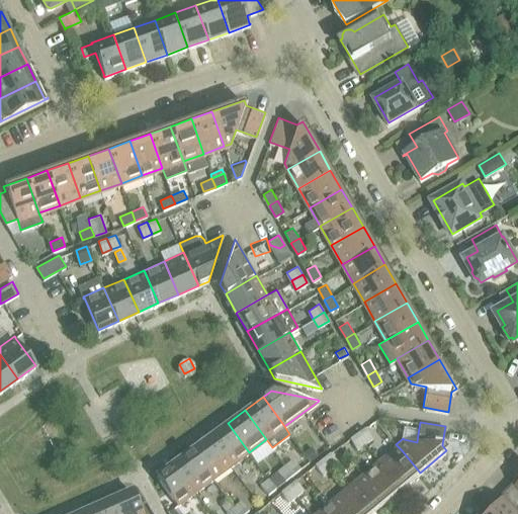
[(209,435),(231,464),(249,452),(228,423),(209,435)]
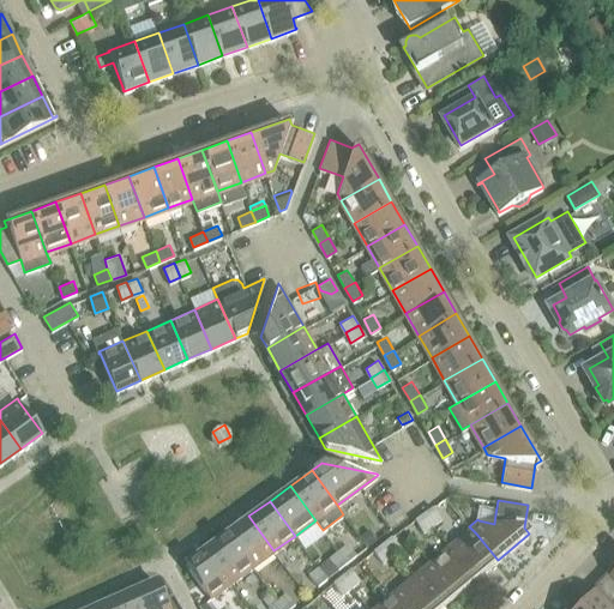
[(423,511),(432,523),(441,517),(433,505),(423,511)]
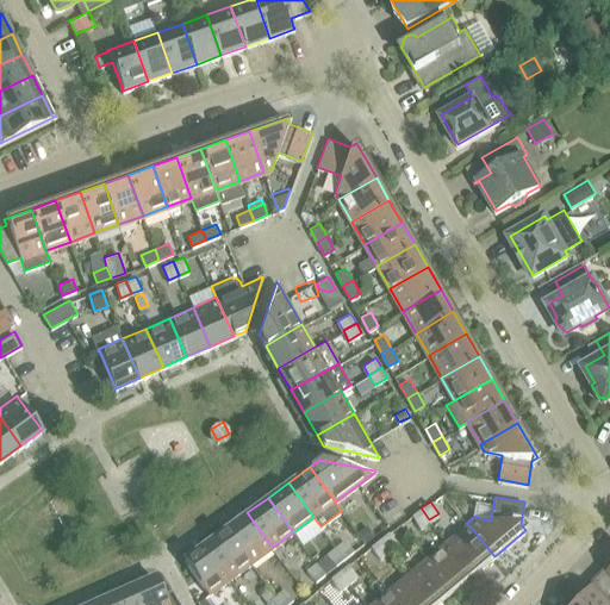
[(429,519),(421,507),(411,515),(421,526),(429,519)]
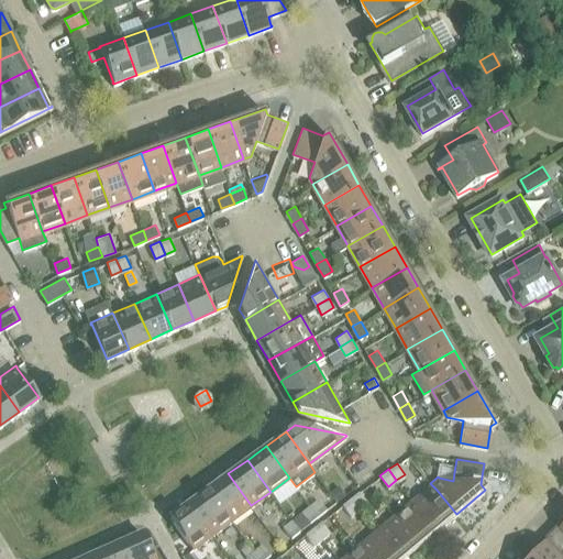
[(209,488),(232,519),(251,505),(228,473),(209,488)]
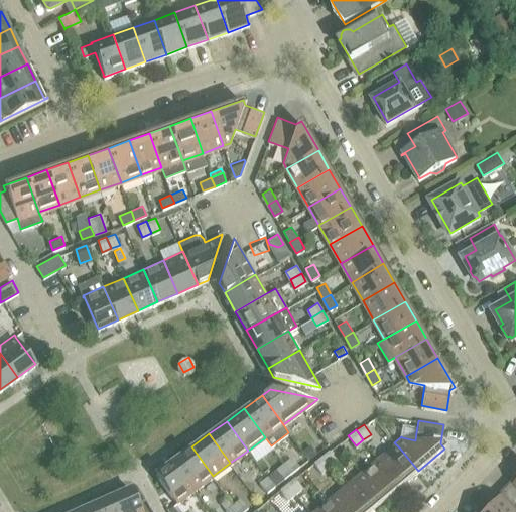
[(400,449),(394,442),(378,457),(401,484),(418,471),(400,449)]
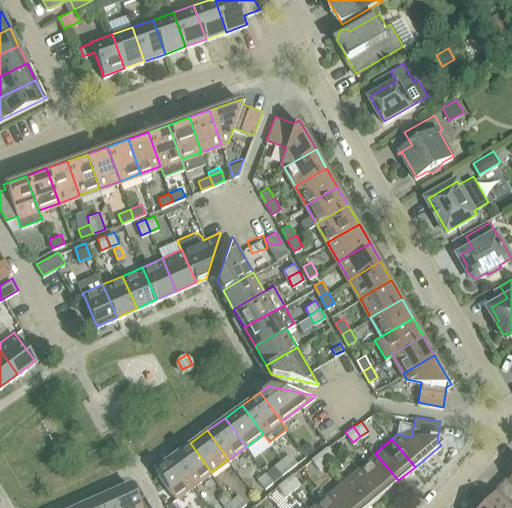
[(307,440),(299,446),(306,454),(313,448),(307,440)]
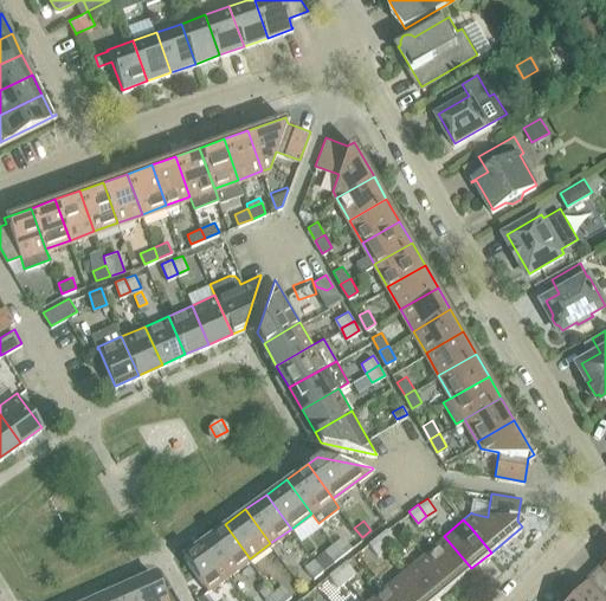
[(250,559),(225,524),(204,540),(229,574),(250,559)]
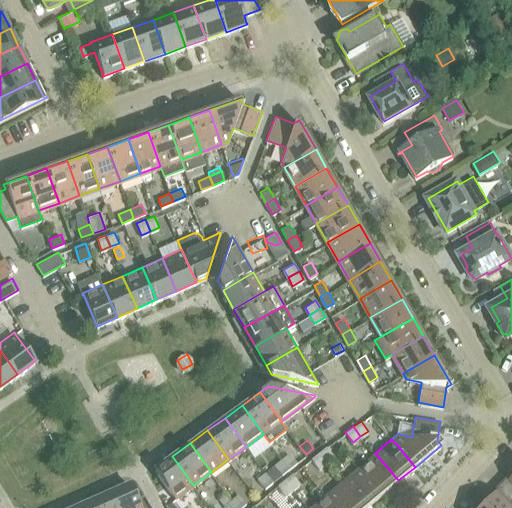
[(318,452),(326,462),(334,456),(326,446),(318,452)]
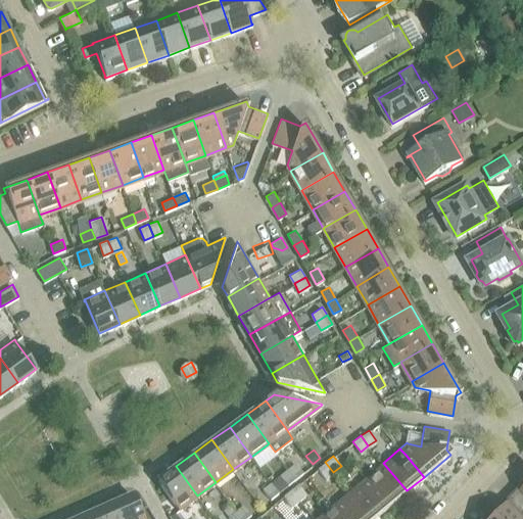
[(288,468),(295,478),(303,472),(295,462),(288,468)]
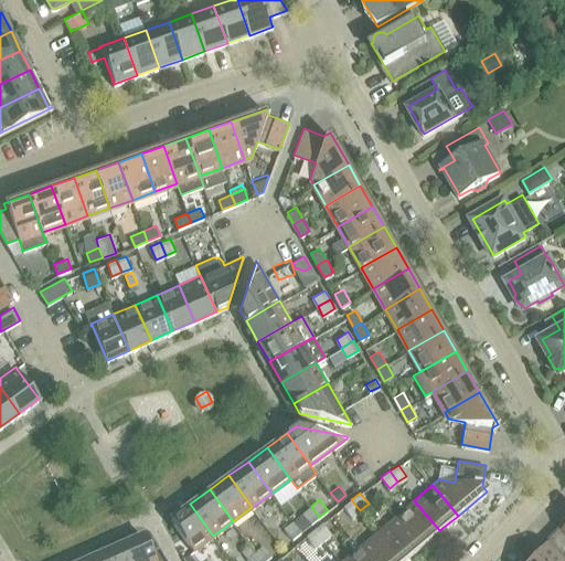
[(360,510),(351,499),(343,506),(352,516),(360,510)]
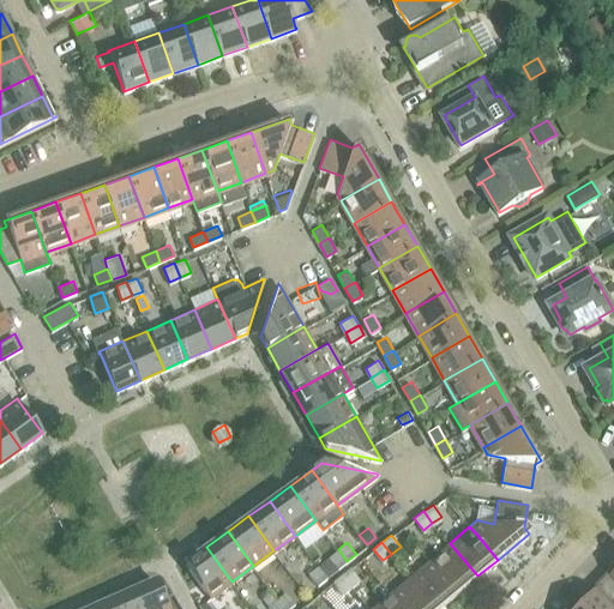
[(429,560),(458,592),(477,576),(450,543),(429,560)]
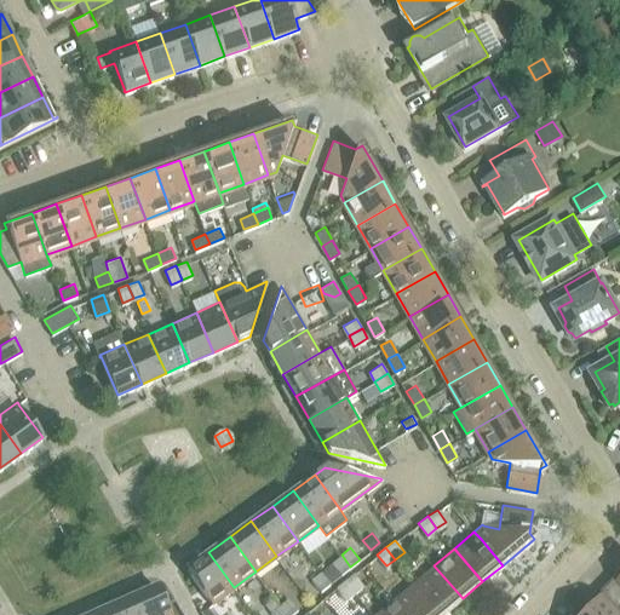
[(234,587),(208,552),(187,568),(212,602),(211,602),(212,603),(234,587)]
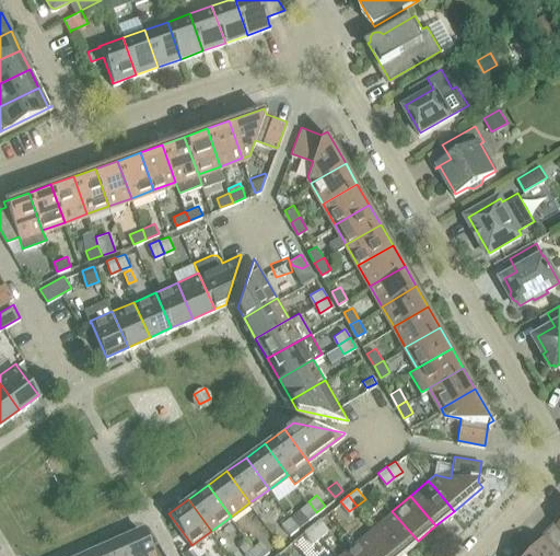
[(316,512),(308,501),(300,508),(308,518),(316,512)]
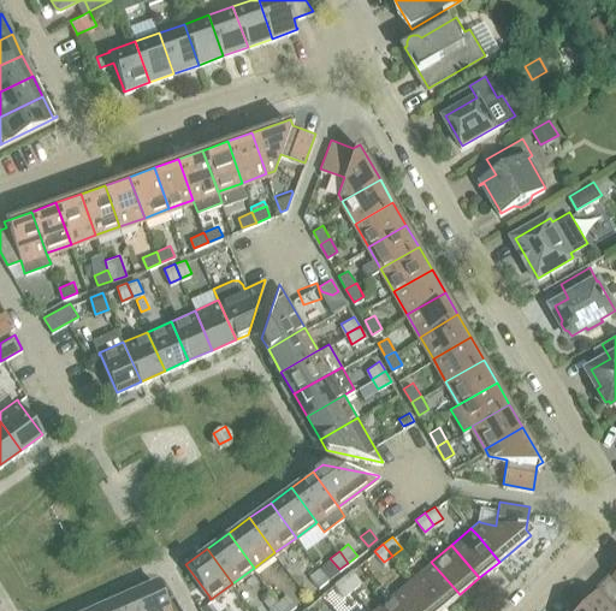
[(412,577),(439,610),(460,594),(431,562),(412,577)]
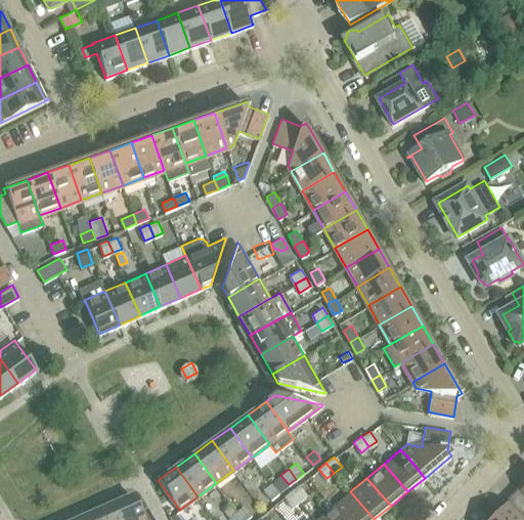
[(271,482),(263,488),(271,499),(279,492),(271,482)]
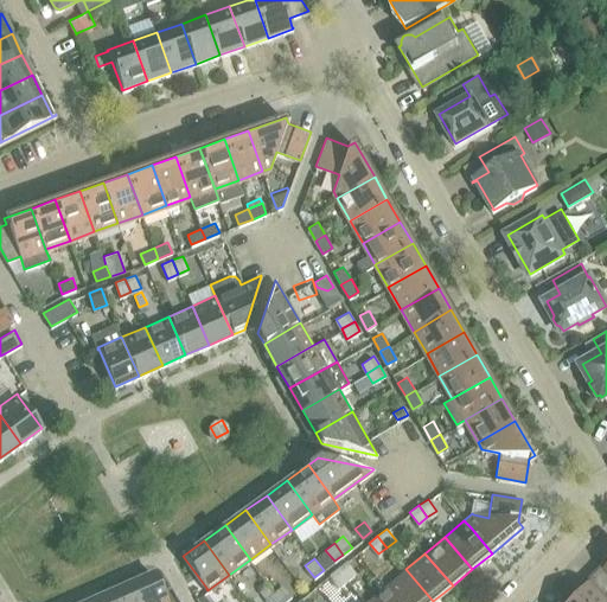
[(593,570),(606,584),(606,562),(604,559),(593,570)]
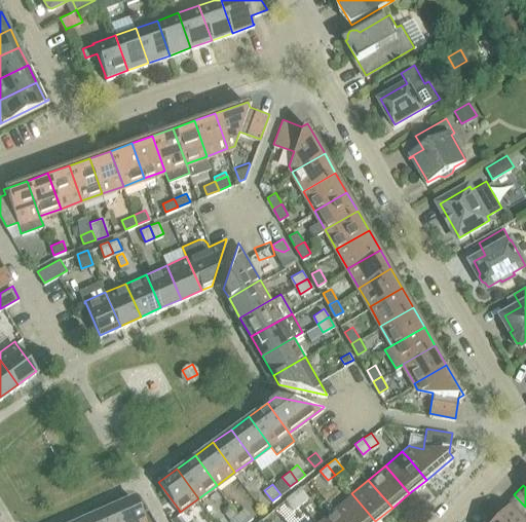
[(293,492),(300,502),(308,496),(300,486),(293,492)]
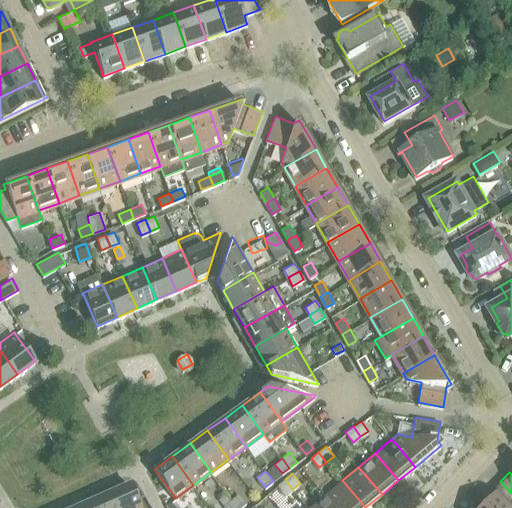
[(292,489),(285,479),(277,485),(285,494),(292,489)]
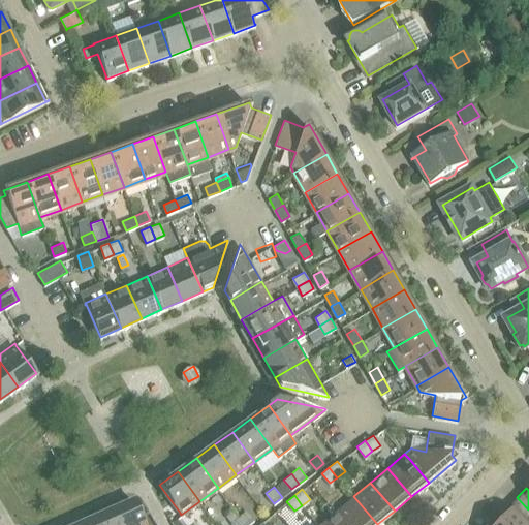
[(336,511),(347,524),(377,524),(353,496),(336,511)]
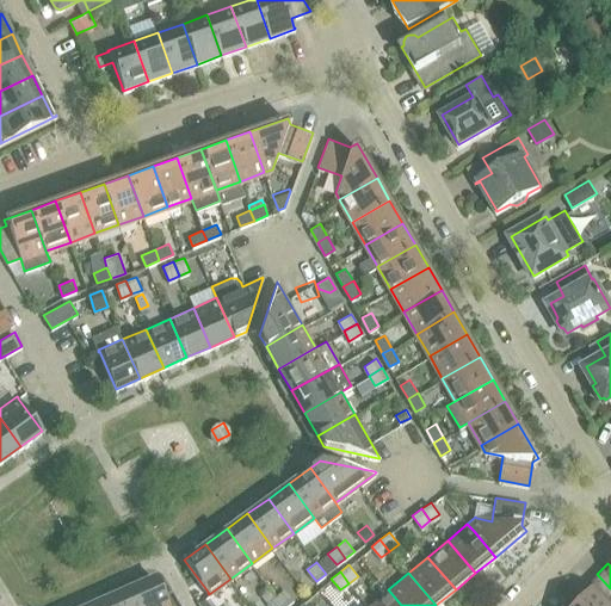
[(575,604),(578,605),(610,605),(610,588),(597,574),(586,585),(590,589),(575,604)]
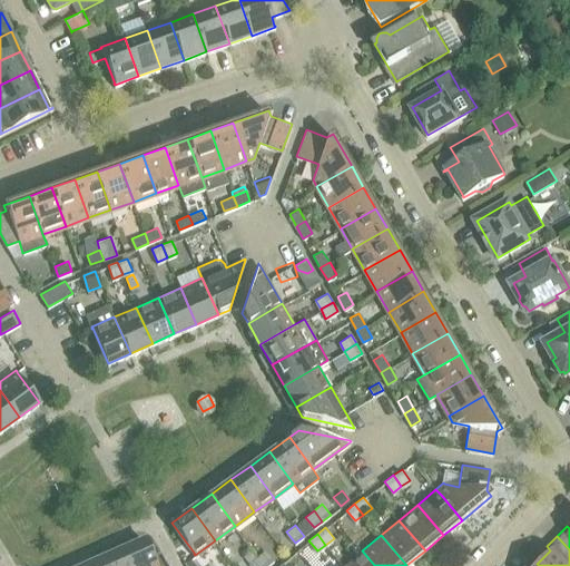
[(123,548),(129,565),(157,565),(145,538),(123,548)]
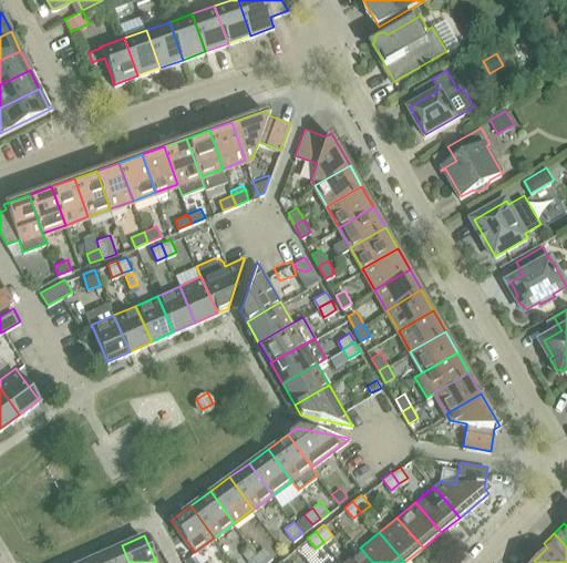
[(129,562),(122,545),(100,555),(103,562),(129,562)]
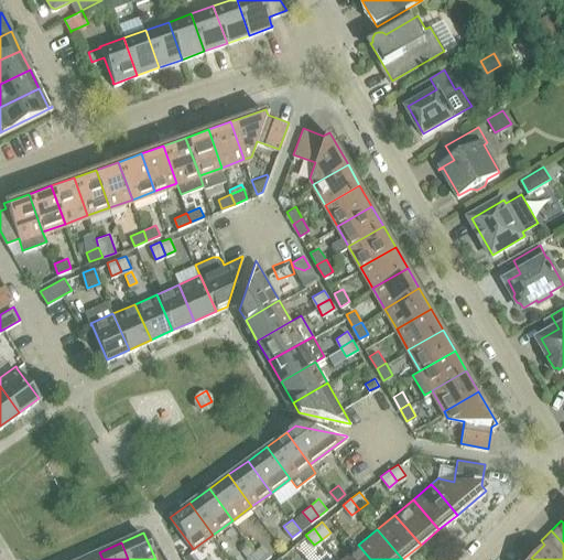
[(255,549),(262,559),(271,553),(262,542),(255,549)]
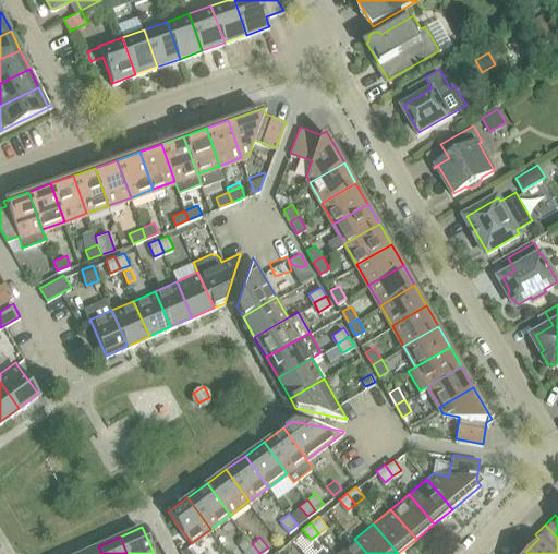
[(337,553),(366,553),(354,539),(337,553)]
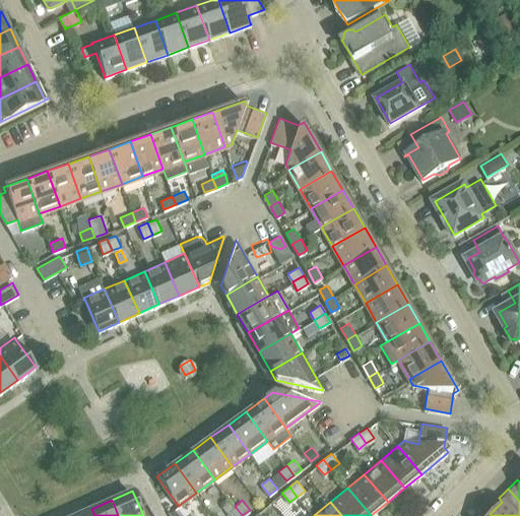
[(242,515),(235,506),(228,512),(230,515),(242,515)]
